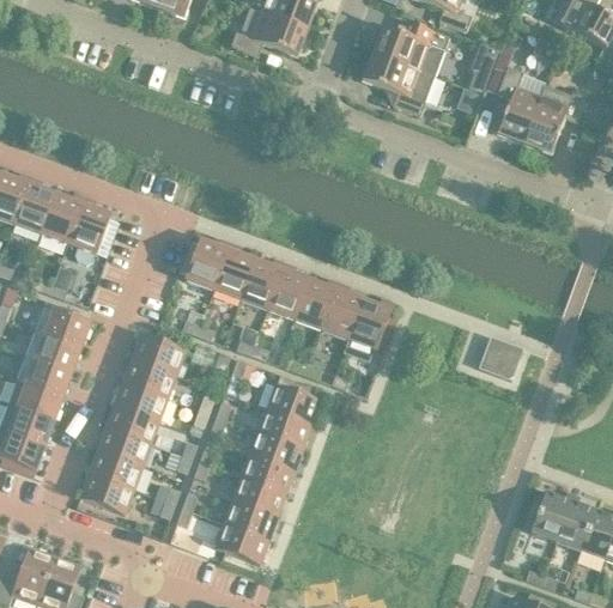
[(159,0),(157,8),(183,18),(189,0),(159,0)]
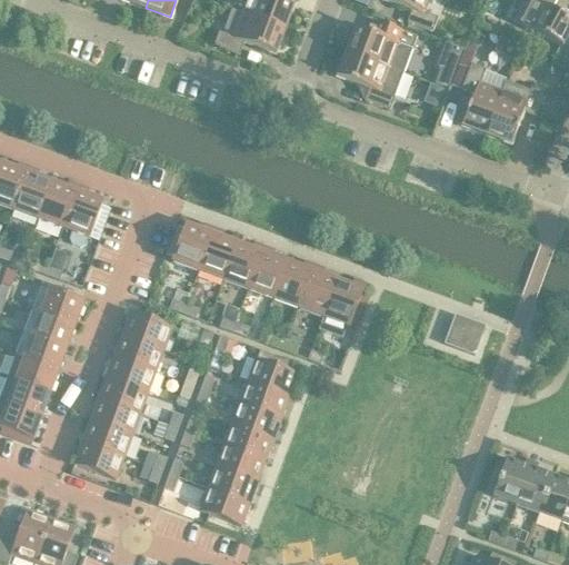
[(245,0),(240,11),(285,28),(293,2),(287,0),(245,0)]
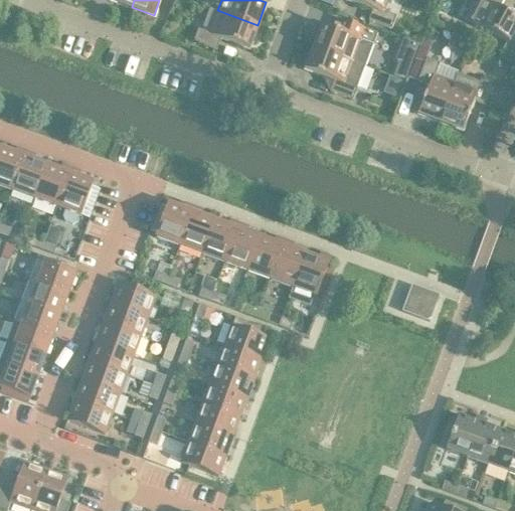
[(383,9),(386,0),(351,0),(371,8),(367,19),(390,27),(395,14),(383,9)]
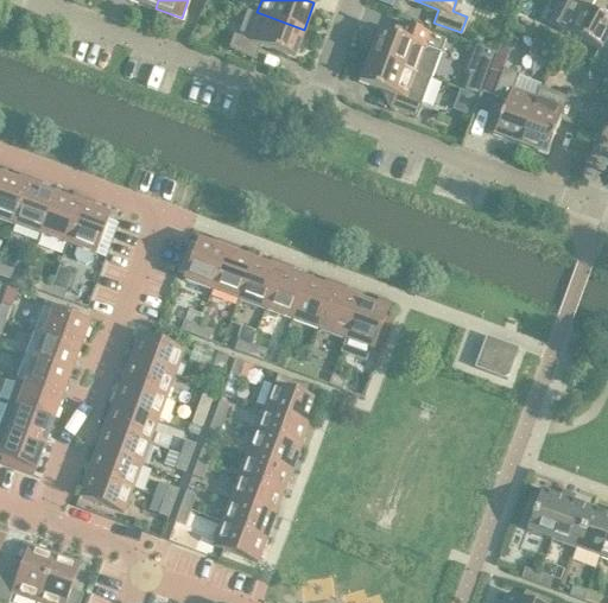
[(557,0),(548,19),(600,48),(607,31),(607,18),(582,4),(583,0),(557,0)]
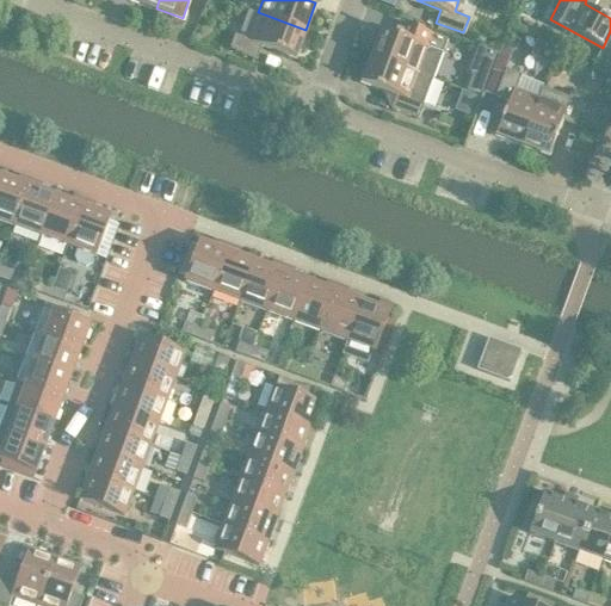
[(306,30),(258,12),(250,8),(240,33),(234,32),(229,47),(257,56),(261,43),(296,56),(306,30)]
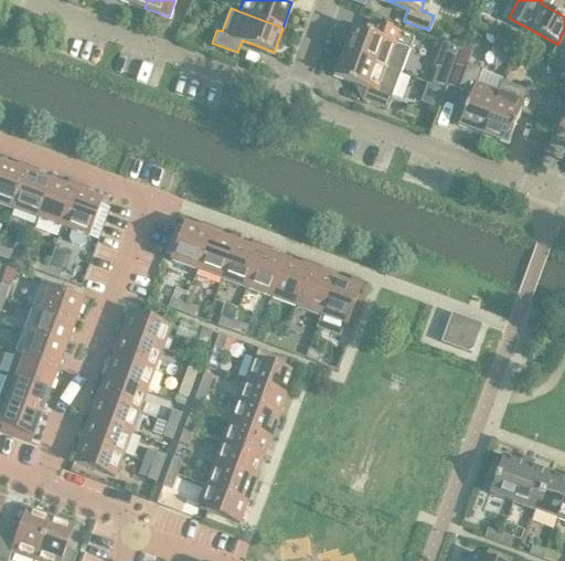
[(352,24),(342,50),(400,71),(414,34),(375,20),(371,32),(352,24)]
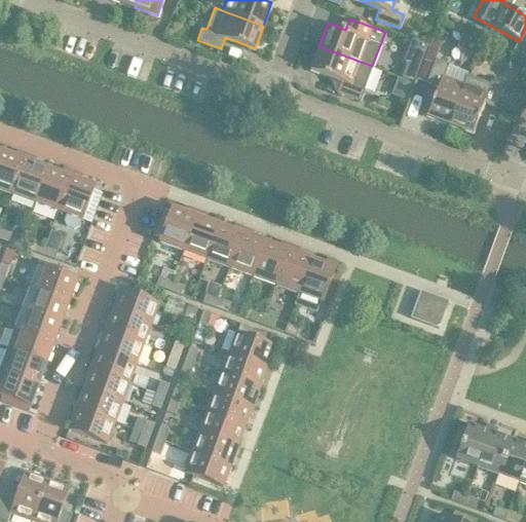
[(392,88),(391,90),(392,91),(392,92),(396,94),(397,94),(398,95),(403,96),(404,97),(406,97),(407,95),(408,92),(408,90),(409,89),(409,88),(410,87),(410,86),(411,85),(412,82),(412,81),(412,80),(414,78),(415,76),(416,76),(417,77),(419,78),(421,78),(421,79),(422,79),(426,80),(435,58),(436,57),(435,56),(436,54),(437,52),(437,51),(437,50),(439,47),(439,46),(438,45),(435,44),(433,43),(431,42),(428,42),(428,43),(426,43),(425,42),(422,42),(422,41),(420,41),(418,40),(415,39),(414,39),(413,38),(410,37),(409,37),(408,38),(407,40),(406,43),(406,44),(406,45),(405,47),(405,48),(405,49),(403,52),(403,57),(402,59),(402,61),(403,63),(403,65),(402,66),(402,69),(400,73),(399,75),(397,75),(397,76),(396,79),(396,80),(395,81),(395,82),(395,83),(393,85),(393,86),(392,87),(392,88)]
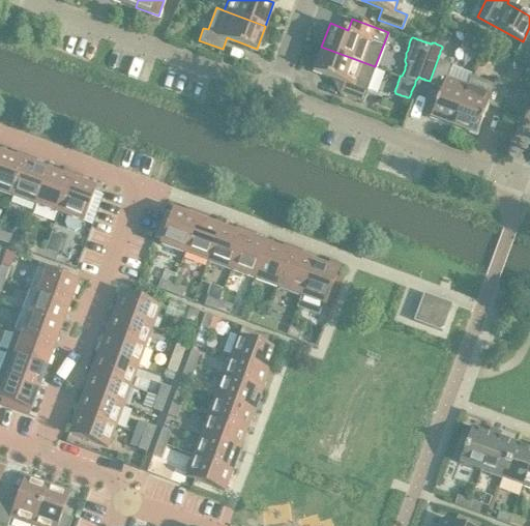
[(375,66),(321,47),(313,69),(343,81),(339,92),(362,100),(375,66)]
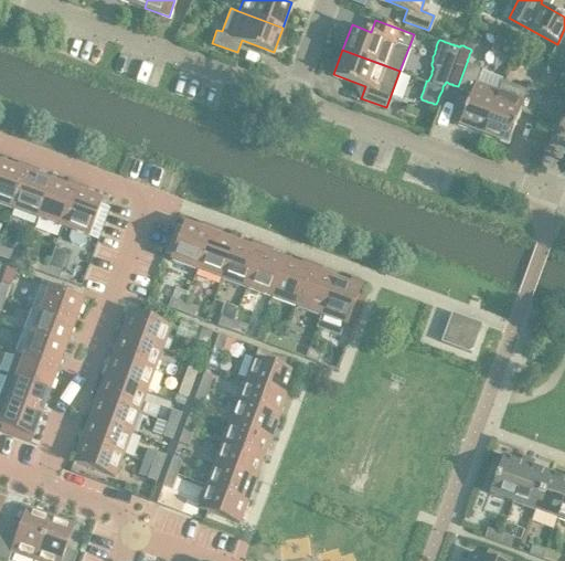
[(482,133),(499,88),(477,81),(481,66),(468,61),(467,62),(458,86),(470,92),(458,123),(482,133)]
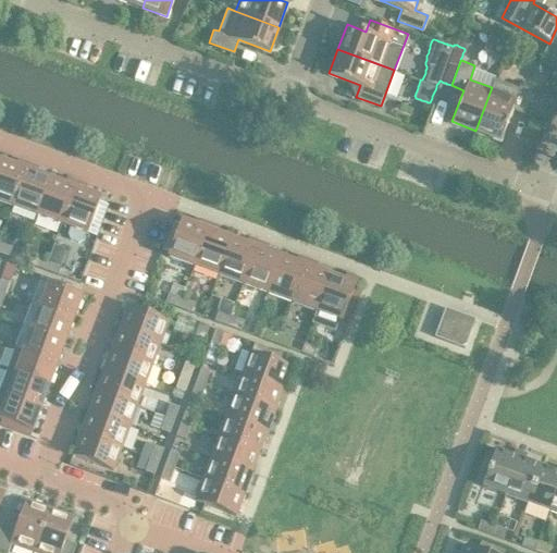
[(492,87),(475,131),(500,139),(511,108),(523,112),(532,87),(519,83),(518,87),(495,78),(492,87)]
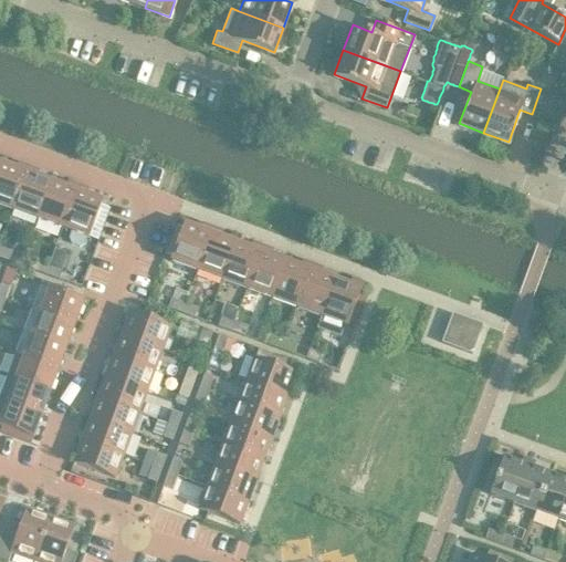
[(0,164),(0,201),(13,207),(29,163),(20,159),(18,166),(1,160),(0,164)]
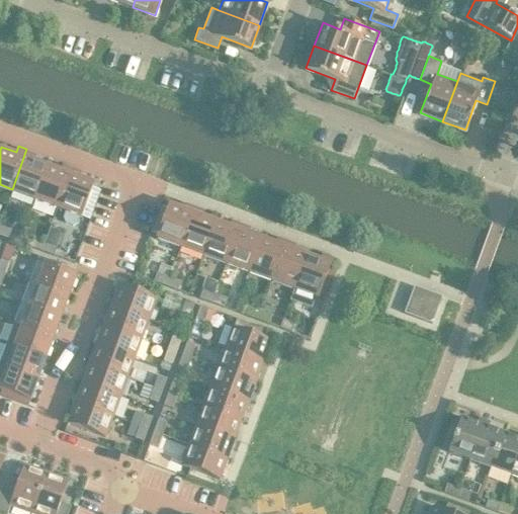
[(12,189),(35,198),(48,163),(34,159),(36,153),(26,149),(12,189)]
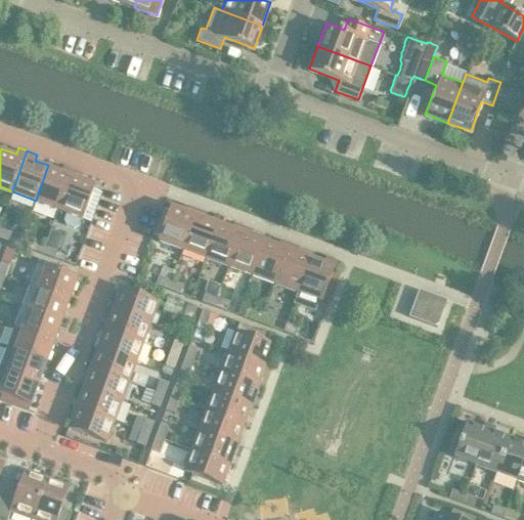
[(36,201),(58,209),(73,168),(64,165),(62,170),(48,165),(36,201)]
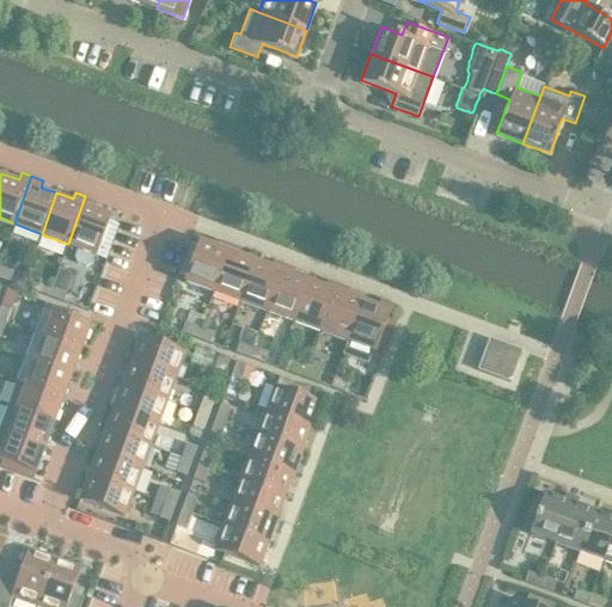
[(96,201),(85,196),(68,244),(78,247),(75,255),(78,261),(85,263),(91,261),(93,253),(96,253),(110,214),(93,207),(96,201)]
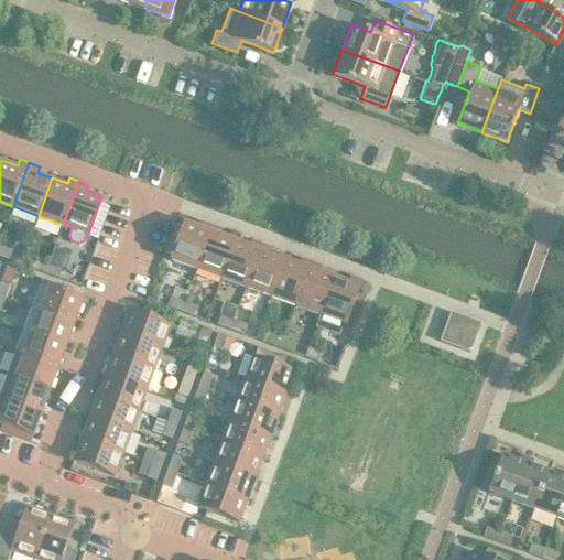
[(196,267),(213,223),(203,219),(199,226),(183,221),(170,257),(196,267)]
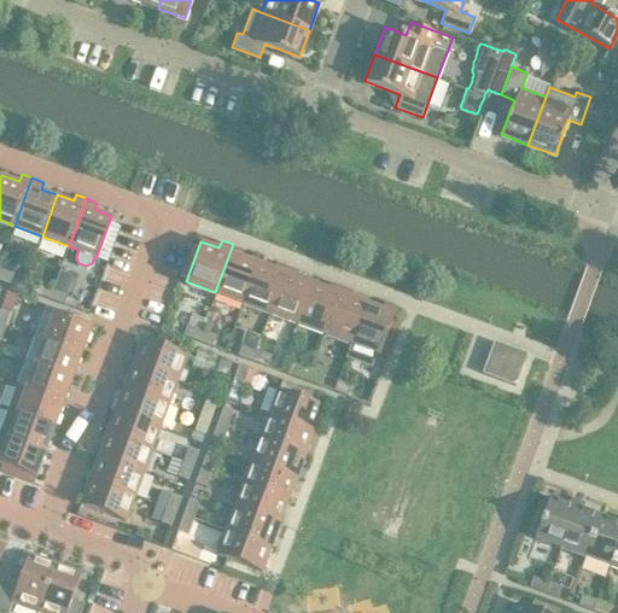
[(215,292),(242,302),(256,261),(240,255),(244,249),(233,244),(215,292)]
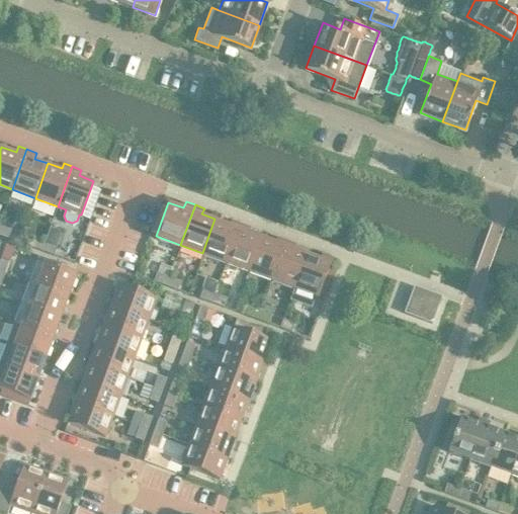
[(202,253),(225,261),(240,222),(231,219),(229,224),(214,219),(202,253)]
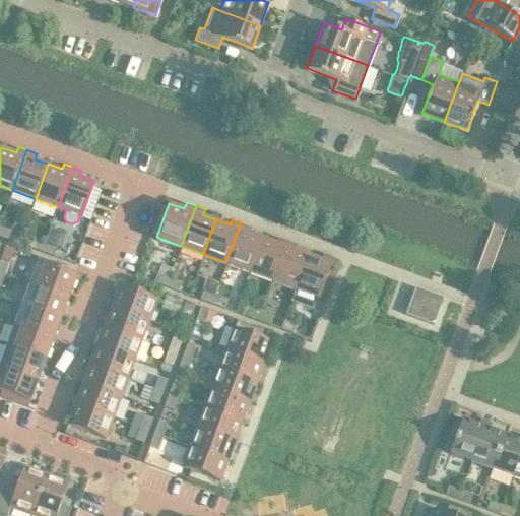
[(225,262),(249,271),(261,236),(249,232),(251,227),(241,222),(225,262)]
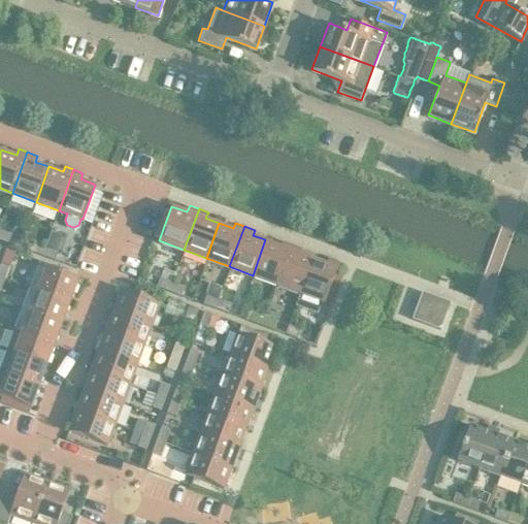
[(0,227),(0,237),(9,240),(12,231),(0,227)]
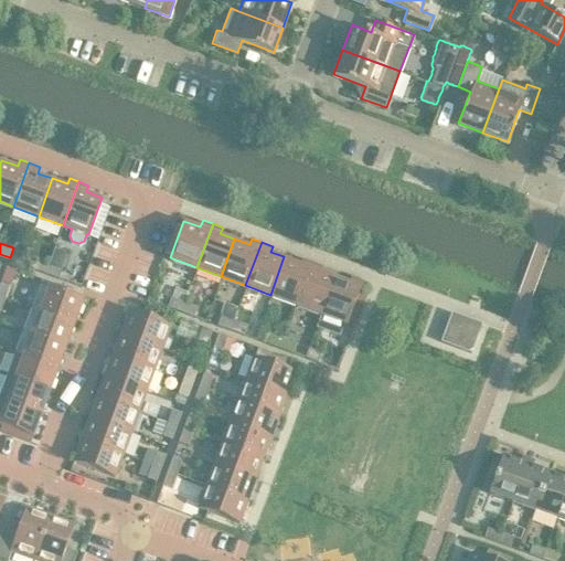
[(46,272),(50,261),(35,255),(32,266),(46,272)]
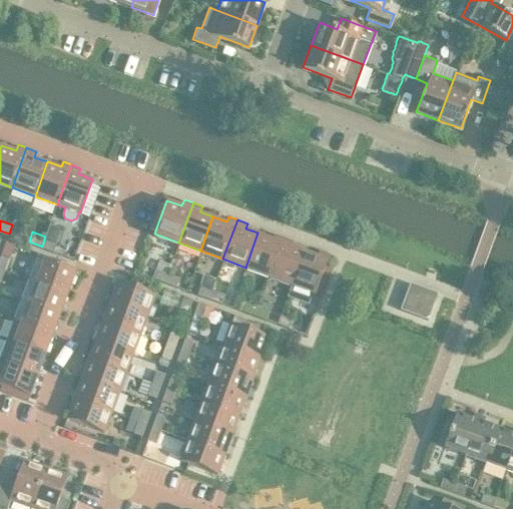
[(245,268),(268,276),(283,236),(274,232),(272,238),(258,232),(245,268)]
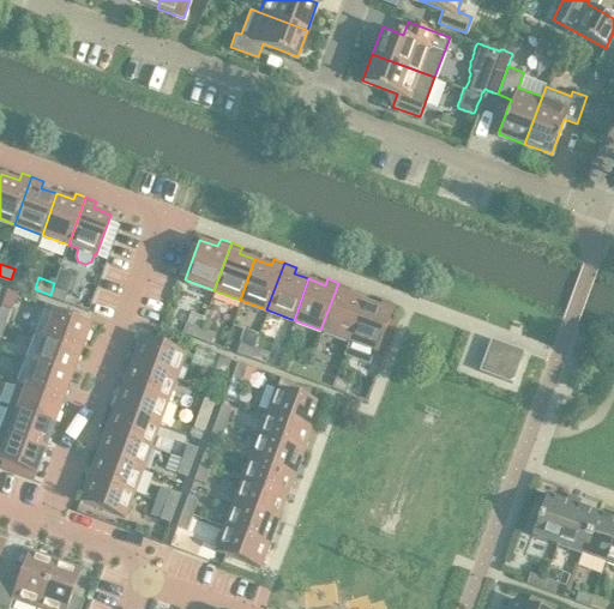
[(54,283),(50,295),(62,300),(67,288),(54,283)]
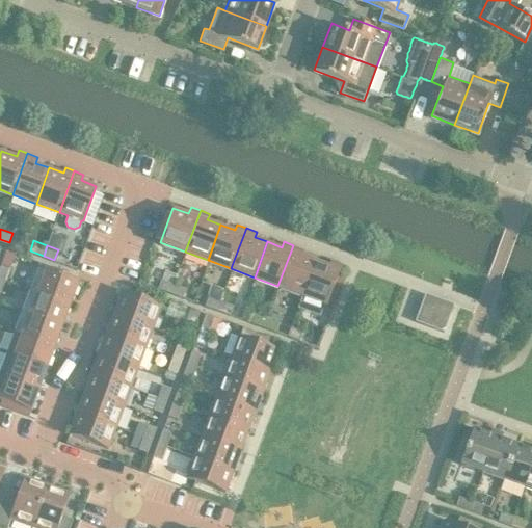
[(293,245),(277,286),(301,294),(314,259),(301,255),(303,248),(293,245)]
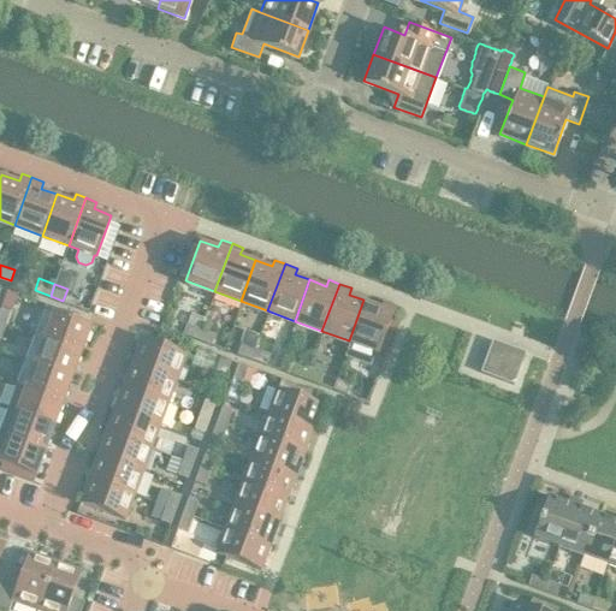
[(363,300),(349,340),(343,355),(369,365),(375,350),(378,351),(395,304),(383,300),(380,306),(363,300)]
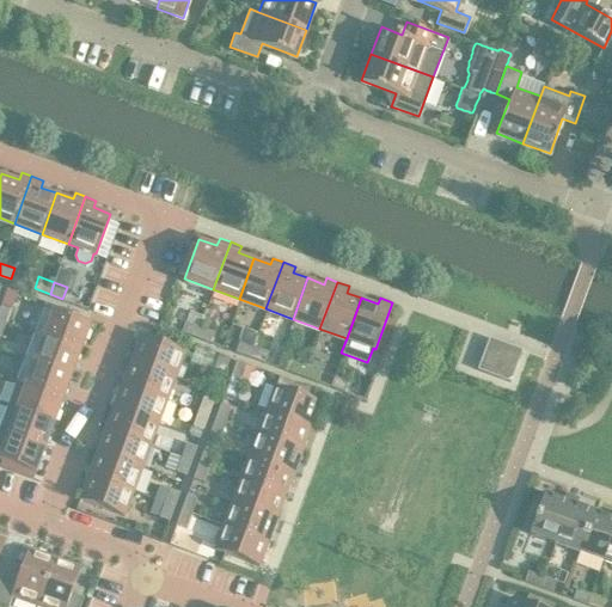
[(0,302),(0,318),(5,320),(11,306),(0,302)]
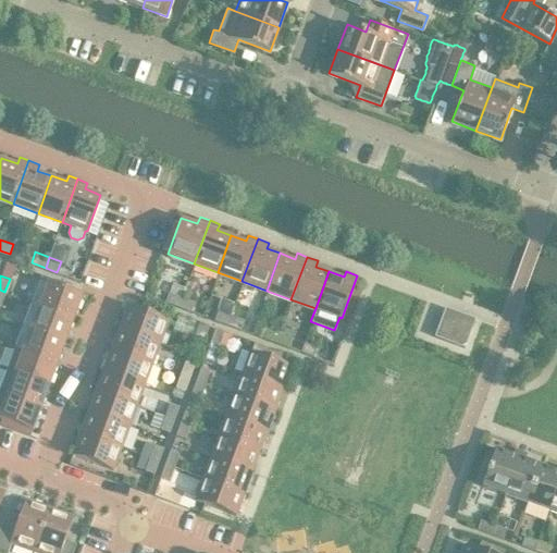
[(31,302),(73,317),(82,294),(39,278),(31,302)]
